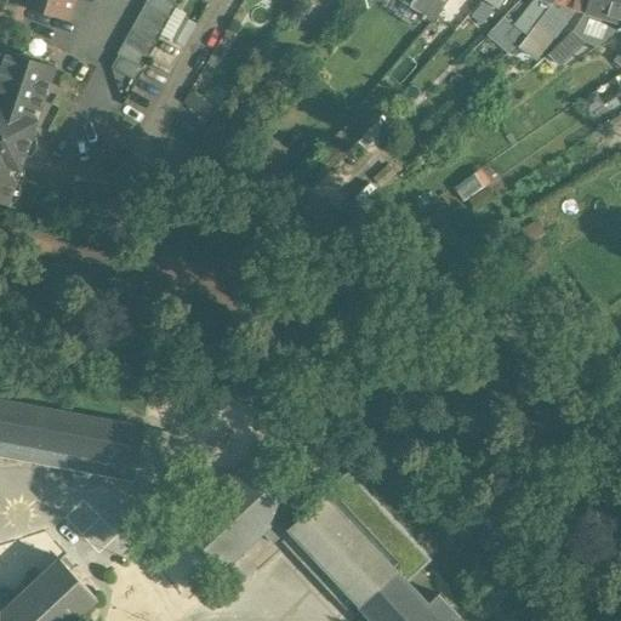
[(28,0),(27,6),(62,17),(66,0),(28,0)]
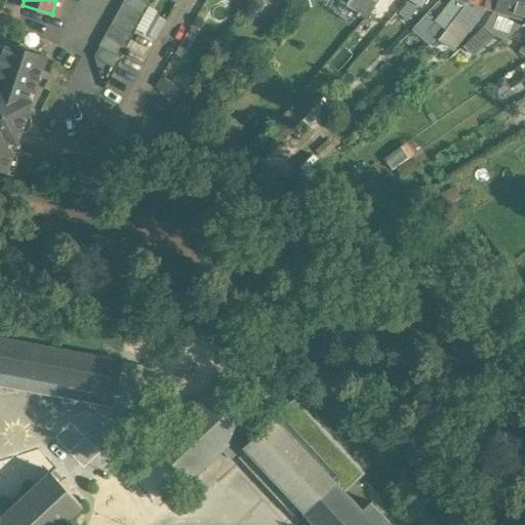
[(125,0),(93,57),(115,70),(153,0),(125,0)]
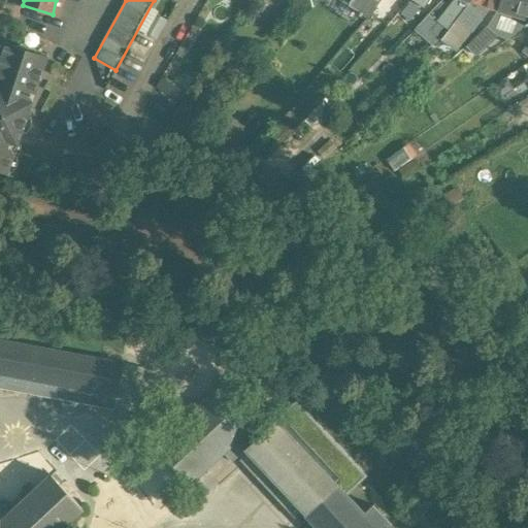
[(353,0),(351,4),(361,10),(360,11),(368,18),(370,14),(378,0),(353,0)]
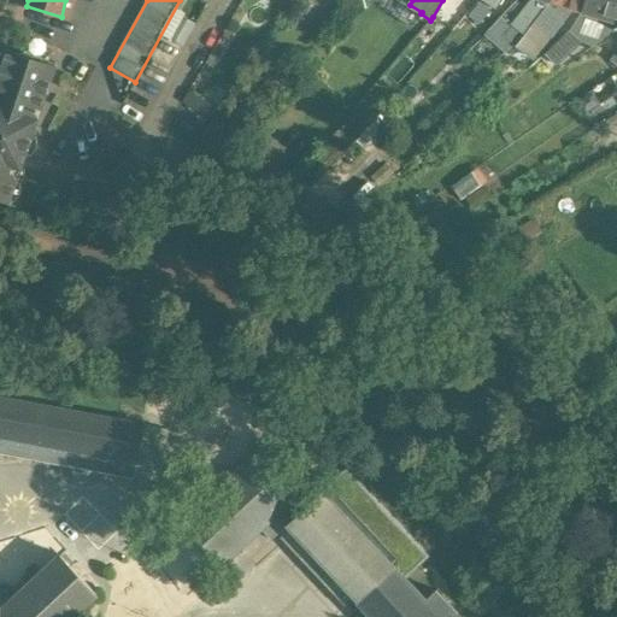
[(585,0),(550,0),(550,3),(559,5),(581,12),(585,0)]
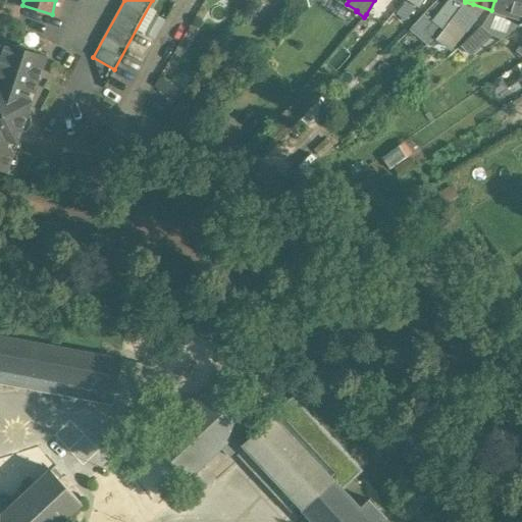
[(521,0),(494,0),(491,10),(521,19),(521,0)]
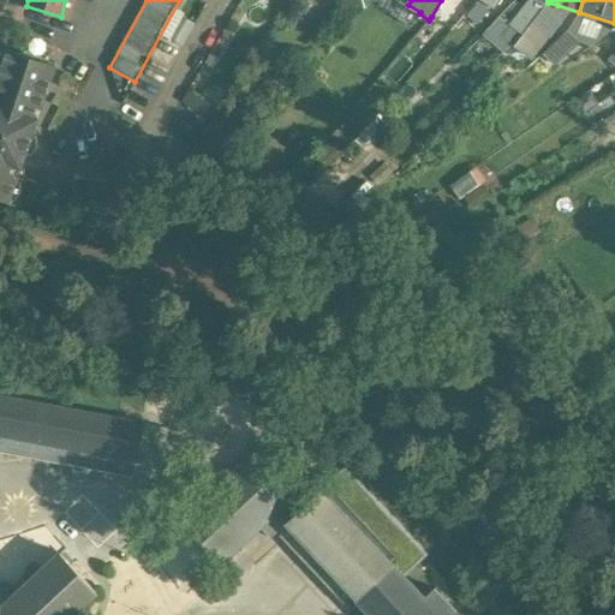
[(547,3),(531,23),(543,33),(559,13),(555,11),(557,5),(548,3),(547,3)]
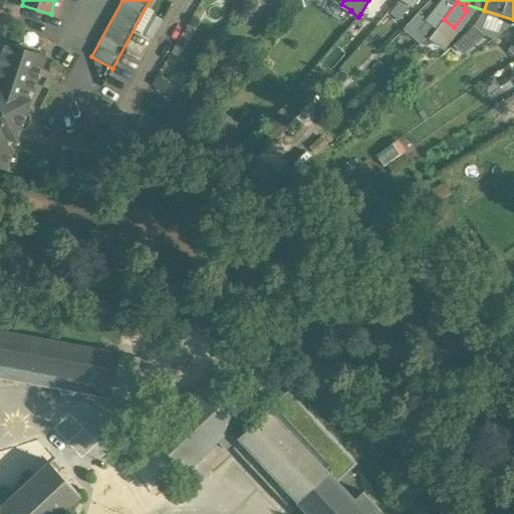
[(436,13),(428,22),(437,29),(444,19),(436,13)]
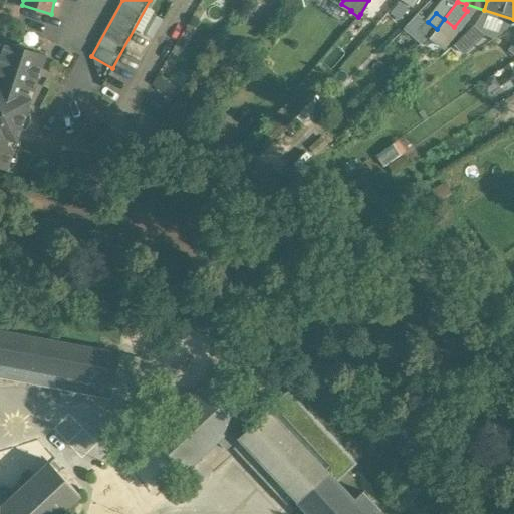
[(444,19),(437,29),(447,37),(454,27),(444,19)]
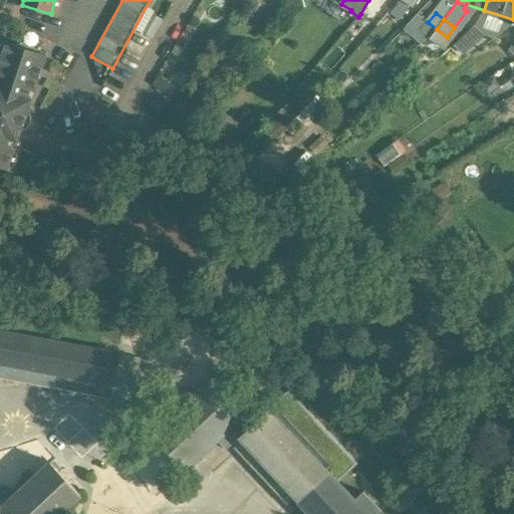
[(474,25),(463,36),(471,43),(483,33),(474,25)]
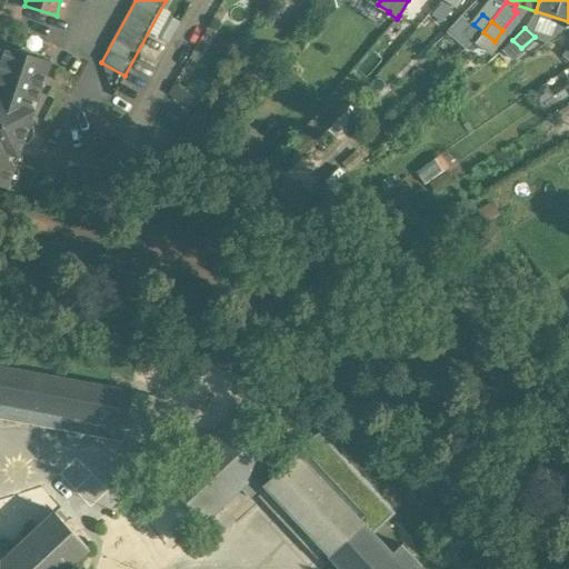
[(169,39),(153,31),(141,52),(157,60),(169,39)]
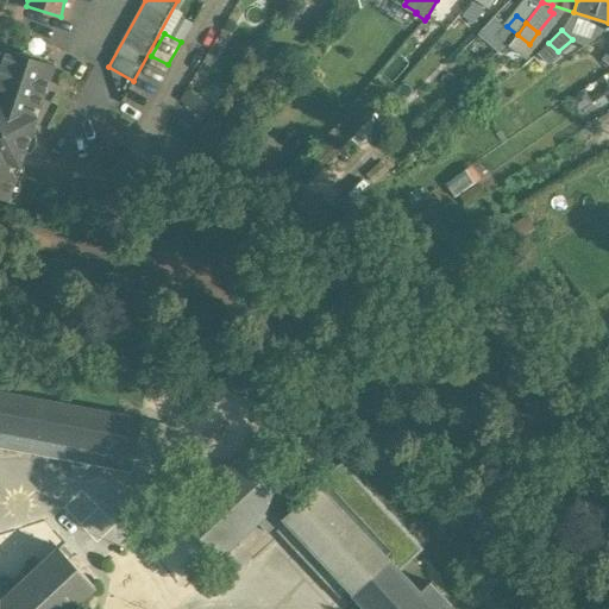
[(0,94),(33,106),(41,108),(55,66),(5,48),(0,61),(0,94)]
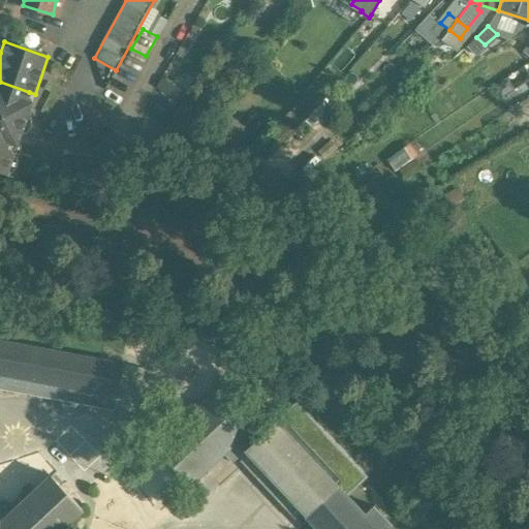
[(186,93),(161,79),(156,88),(180,102),(186,93)]
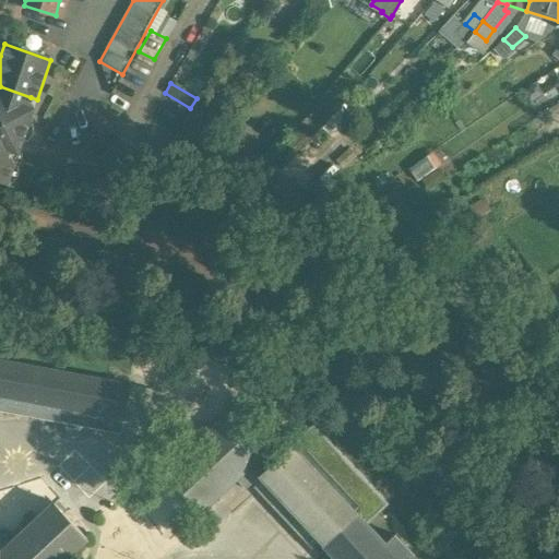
[(0,140),(21,146),(34,107),(28,106),(31,97),(0,86),(0,140)]
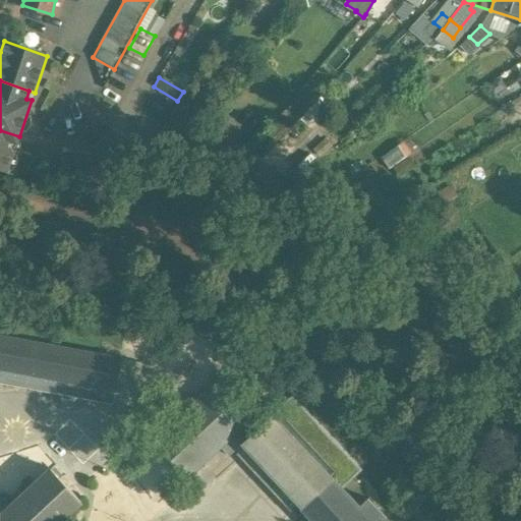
[(19,136),(0,130),(0,169),(7,172),(14,150),(10,149),(13,141),(17,142),(19,136)]
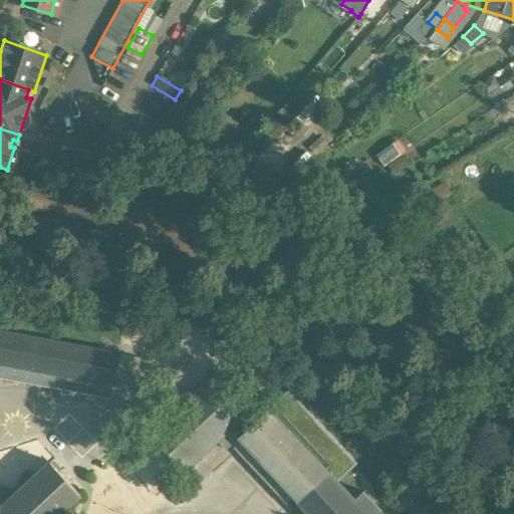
[(438,260),(428,255),(424,264),(434,269),(438,260)]
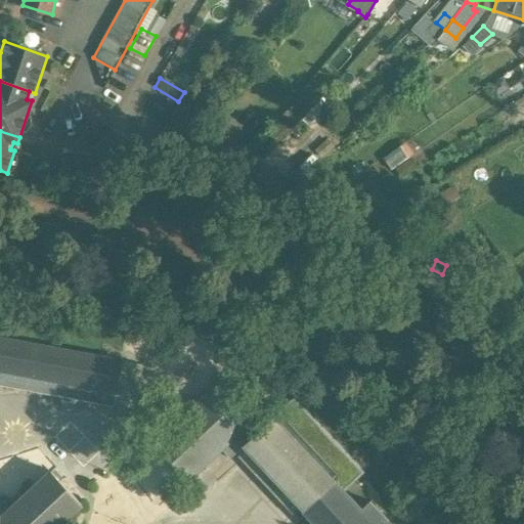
[(46,278),(32,276),(30,288),(44,291),(46,278)]
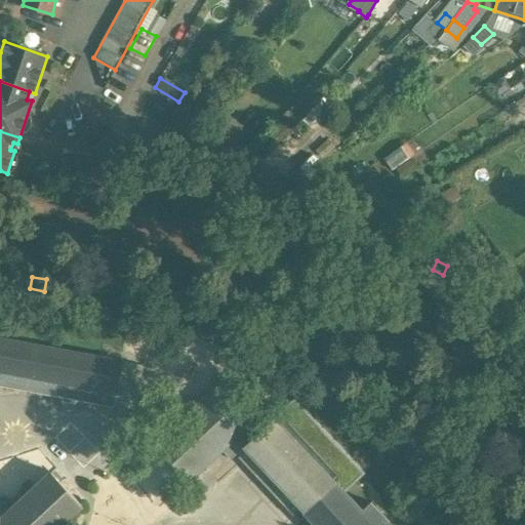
[(227,318),(212,313),(208,323),(223,328),(227,318)]
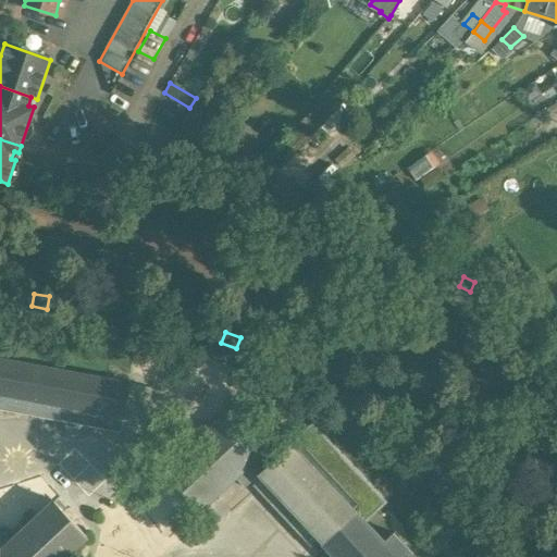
[(130,383),(0,359),(0,408),(121,431),(130,383)]
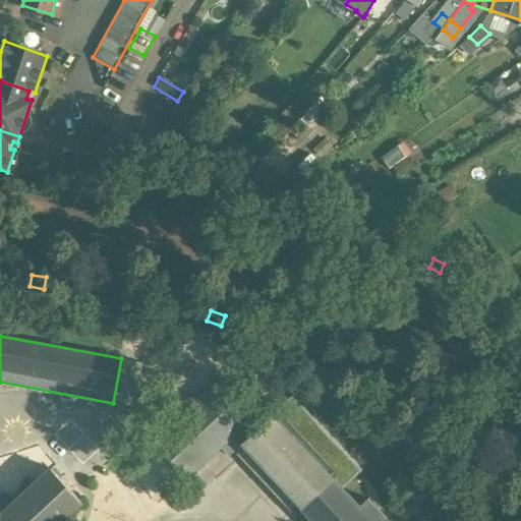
[(223,378),(154,443),(185,477),(220,446),(245,421),(255,412),(223,378)]
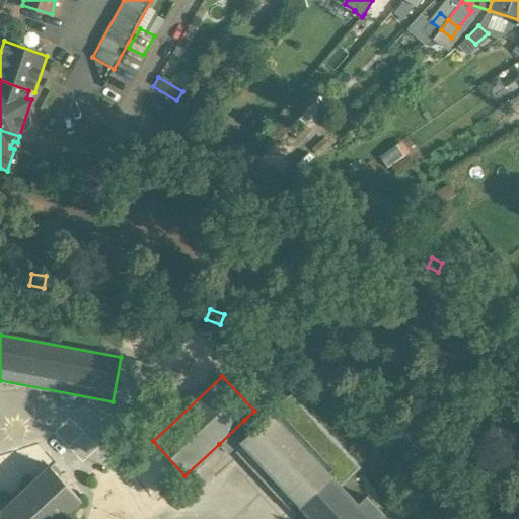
[(360,467),(291,393),(253,430),(239,442),(240,443),(310,518),(380,518),(384,515),(366,496),(358,504),(341,487),(360,467)]
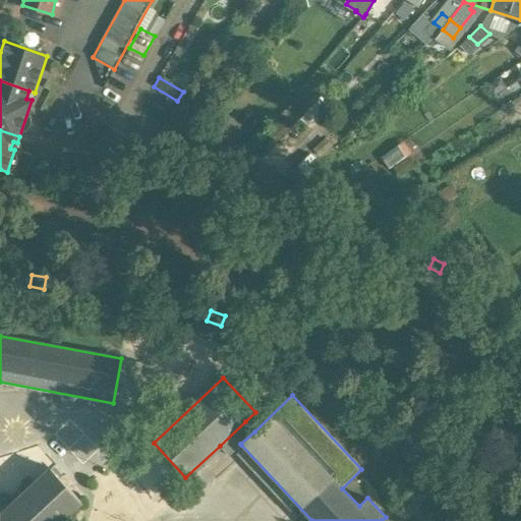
[(245,421),(220,446),(229,456),(241,445),(240,444),(254,431),(245,421)]
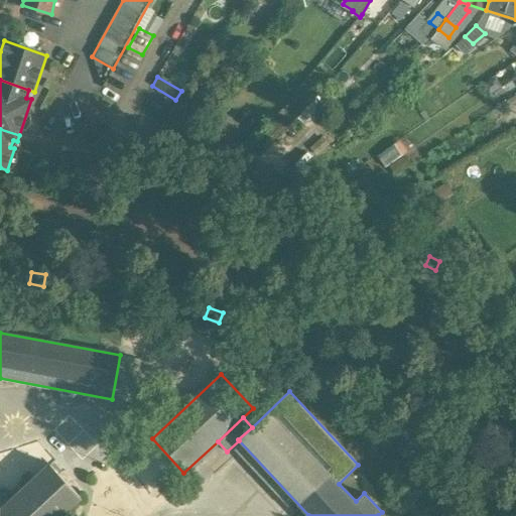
[(0,515),(58,515),(80,497),(49,464),(0,510),(0,509),(0,515)]
